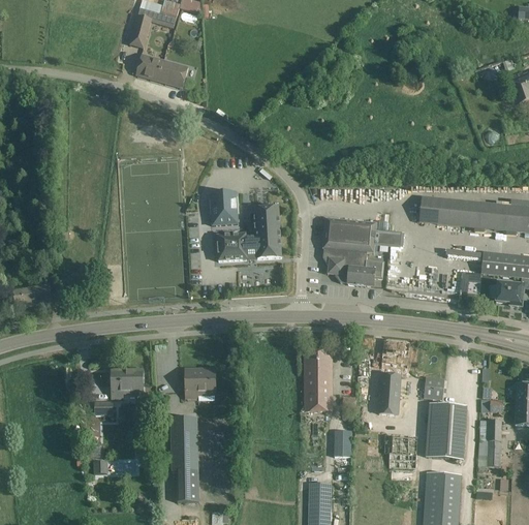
[(138,13),(130,42),(144,47),(151,19),(174,26),(176,17),(169,16),(170,12),(161,10),(163,3),(151,0),(142,0),(138,13)]
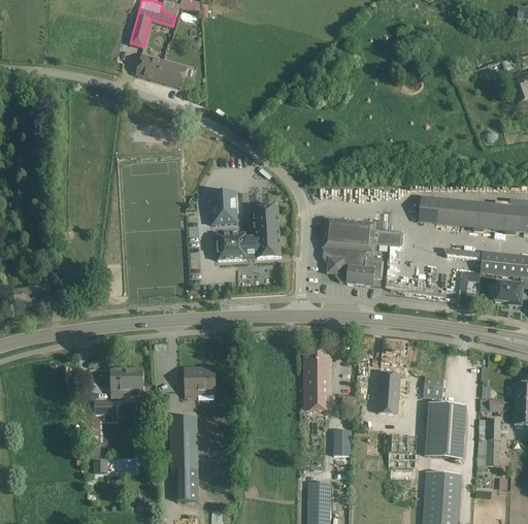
[(527,6),(518,6),(517,17),(527,18),(527,6)]
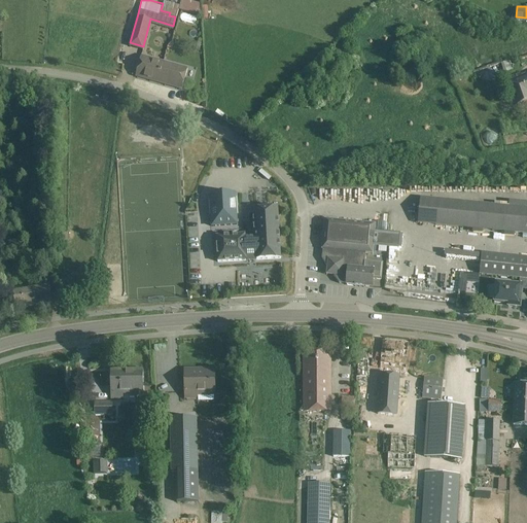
[(141,53),(136,73),(182,85),(187,65),(141,53)]
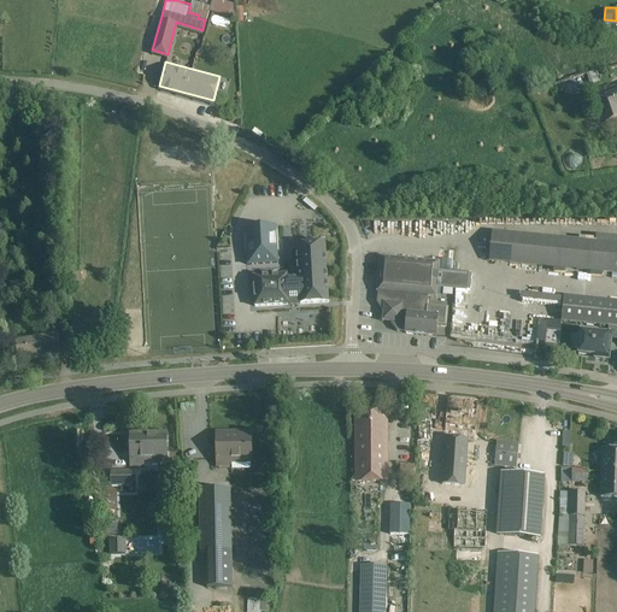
[(594,88),(594,90),(606,119),(611,118),(616,115),(616,80),(615,82),(615,83),(611,86),(610,82),(594,88)]
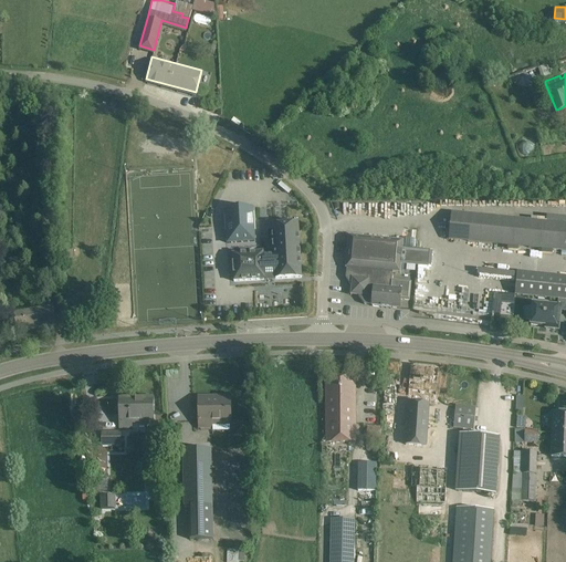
[(252,205),(226,207),(226,209),(228,209),(229,229),(227,229),(228,240),(254,238),(252,205)]
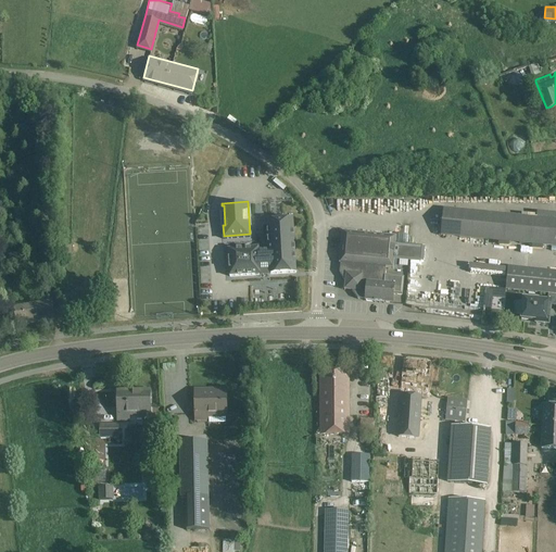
[(555,215),(443,205),(441,233),(504,238),(555,242),(555,215)]
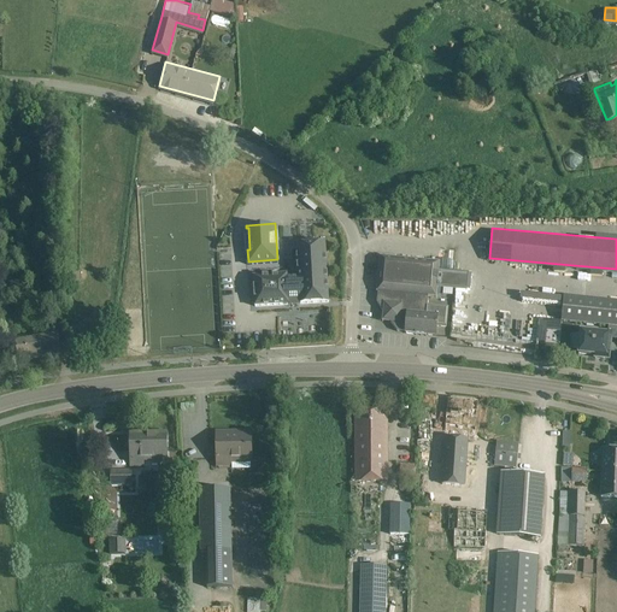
[(300,300),(328,299),(325,240),(315,240),(313,236),(312,236),(312,240),(297,241),(298,275),(287,275),(287,271),(253,274),(254,302),(288,301),(288,300),(299,299),(300,300)]
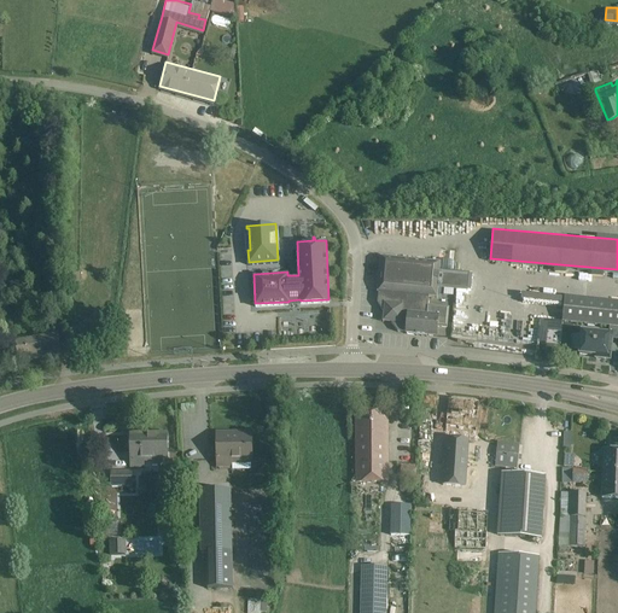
[(417,331),(421,332),(426,287),(430,287),(430,279),(438,280),(439,267),(441,258),(380,254),(377,289),(378,289),(377,299),(397,328),(406,328),(406,330),(417,331)]
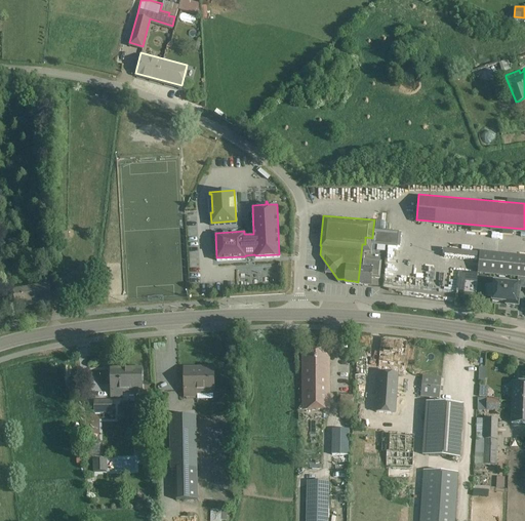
[(372,238),(372,241),(397,243),(399,230),(373,227),(372,238)]
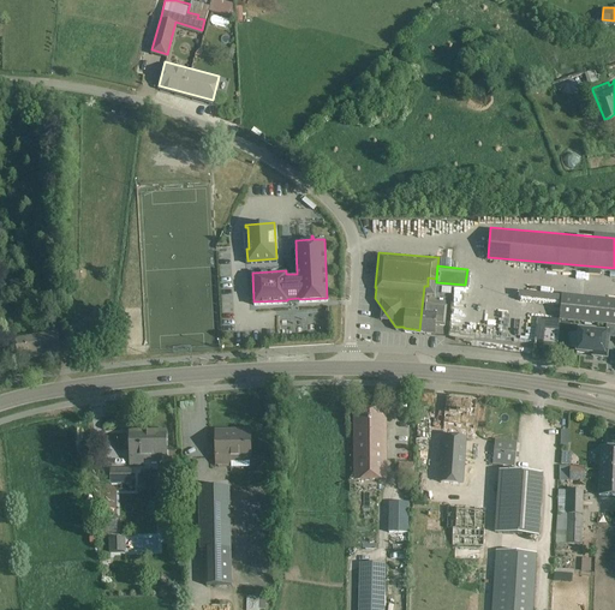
[(81,276),(81,267),(67,267),(67,277),(81,276)]
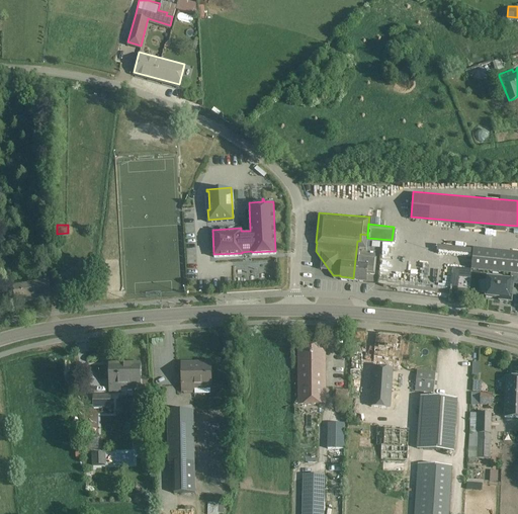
[(18,232),(8,233),(8,244),(18,244),(18,232)]
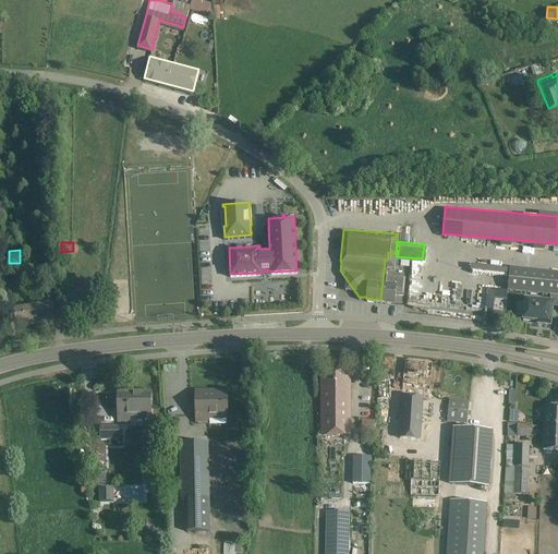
[(396,253),(388,252),(388,260),(385,260),(380,300),(385,300),(395,301),(396,292),(403,292),(404,282),(397,281),(397,274),(386,273),(387,265),(395,266),(395,264),(396,256),(396,253)]
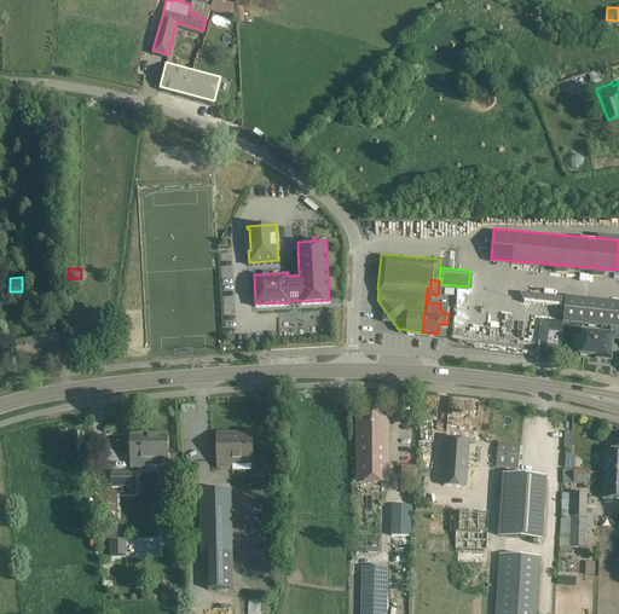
[(618,299),(566,294),(563,318),(612,323),(618,324),(618,299)]
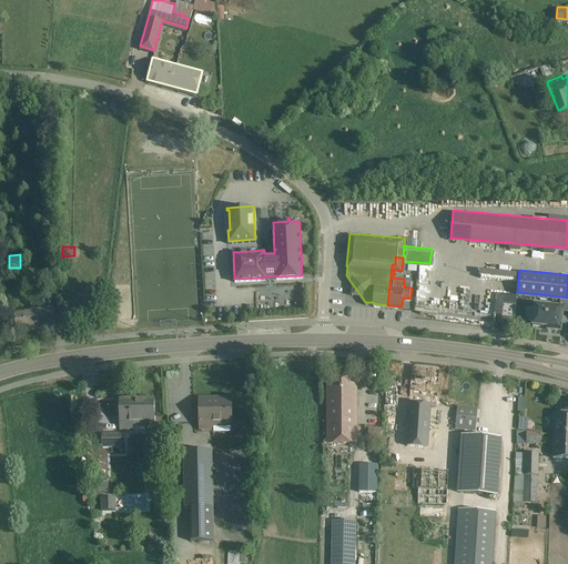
[(547,324),(547,326),(560,328),(563,308),(567,308),(567,298),(561,296),(560,302),(549,301),(549,303),(535,301),(534,306),(528,305),(527,318),(533,318),(533,323),(547,324)]
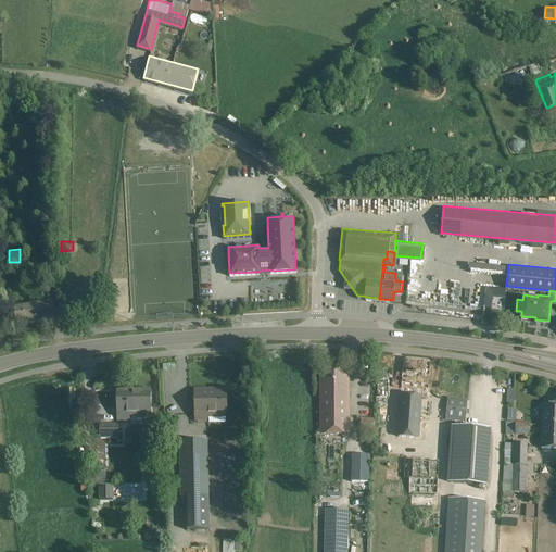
[(403,355),(396,433),(424,435),(430,359),(403,355)]
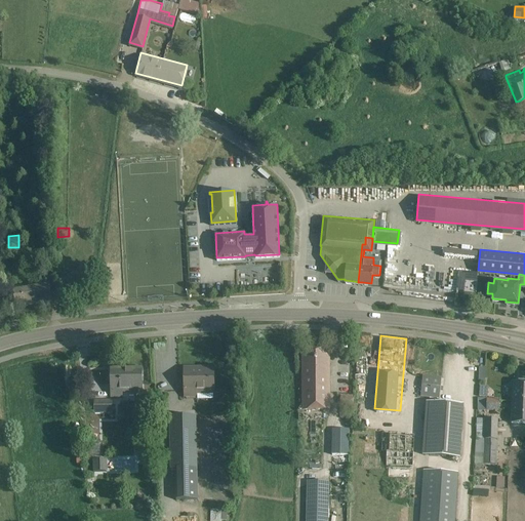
[(331,407),(329,347),(301,348),(304,408),(331,407)]
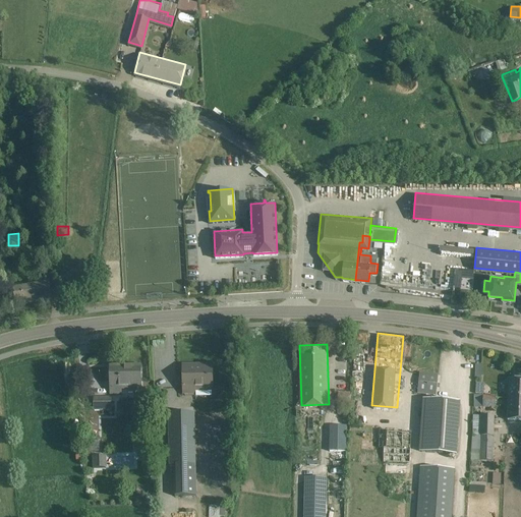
[(212,384),(212,362),(183,362),(183,389),(194,389),(194,384),(212,384)]
